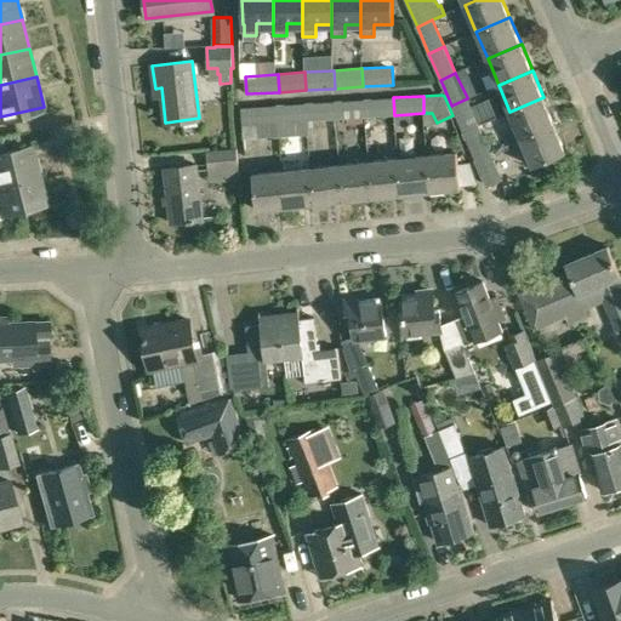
[(364,100),(364,118),(372,117),(393,115),(394,115),(393,97),(364,100)]
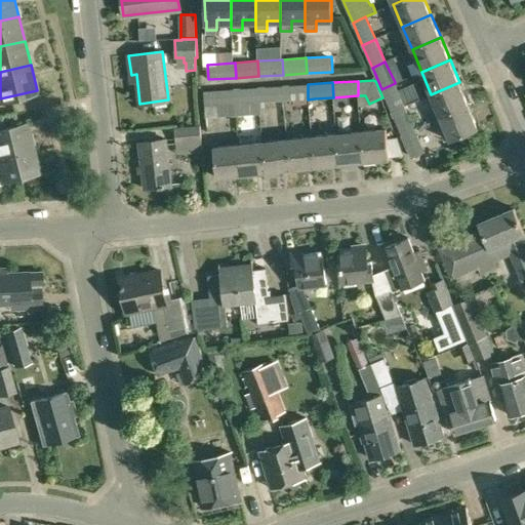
[(440,117),(469,105),(459,82),(431,94),(440,117)]
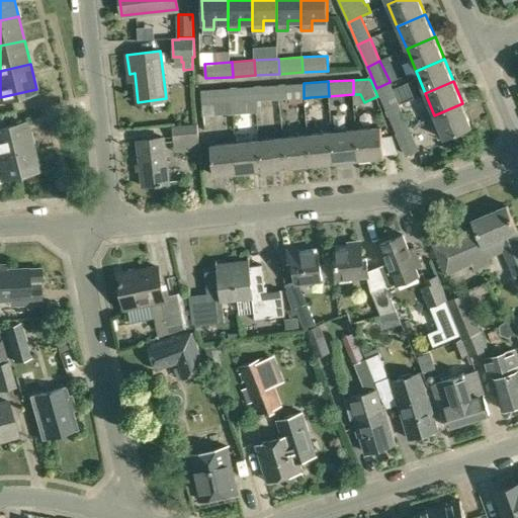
[(400,104),(390,82),(376,88),(386,110),(400,104)]
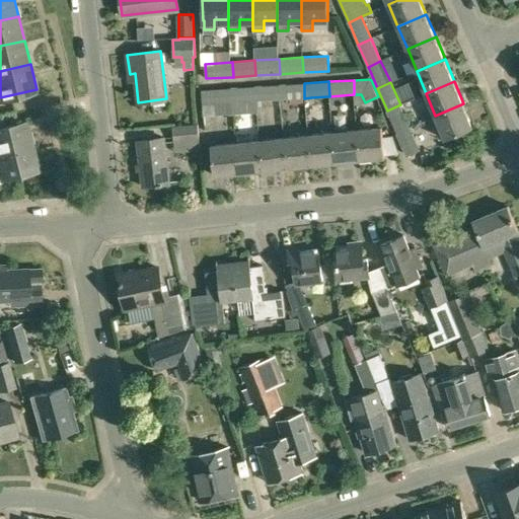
[(282,84),(282,99),(287,98),(287,102),(291,102),(291,103),(303,102),(303,98),(304,98),(304,83),(282,84)]
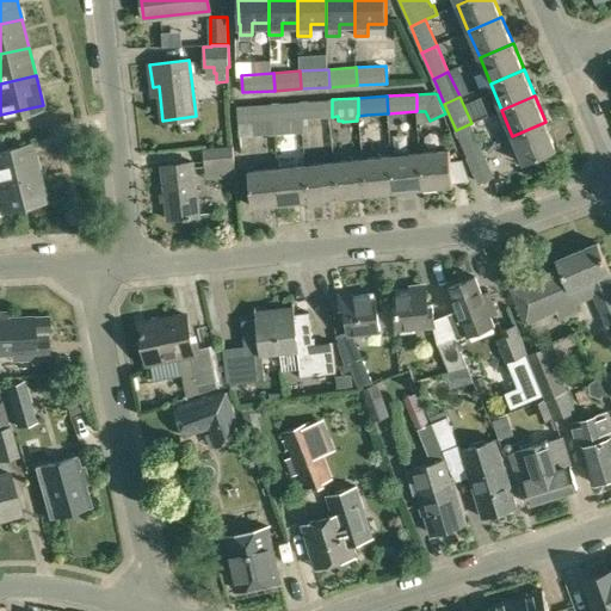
[(332,99),(300,102),(301,118),(302,125),(312,124),(312,118),(332,117),(332,99)]
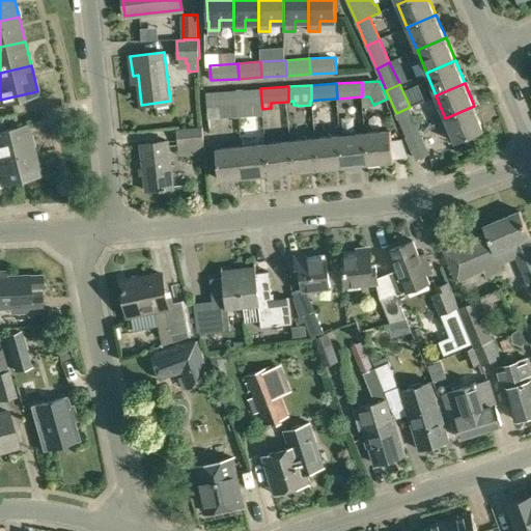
[(236,90),(238,105),(261,103),(260,88),(236,90)]
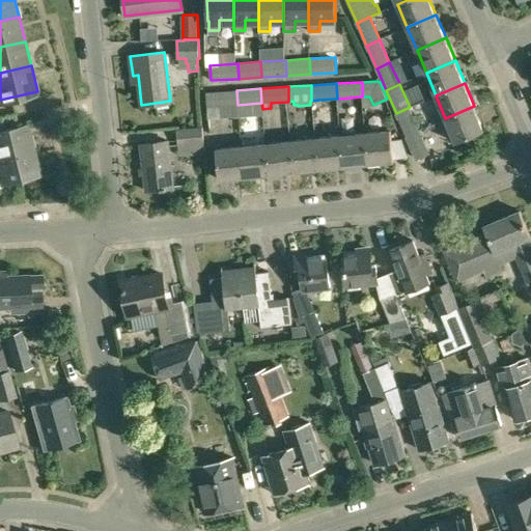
[(238,105),(236,90),(206,91),(208,118),(238,116),(238,114),(238,105)]
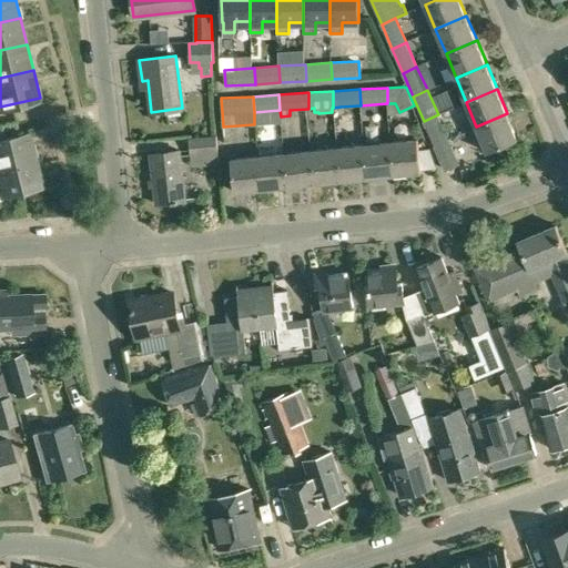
[(507,113),(476,127),(487,151),(518,139),(507,113)]
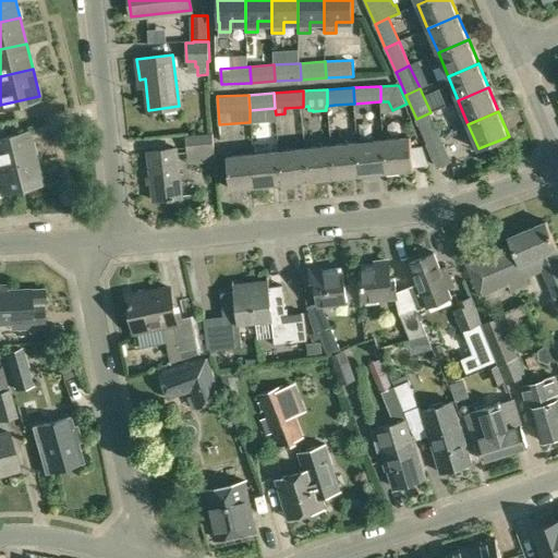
[(416,119),(427,143),(441,136),(431,112),(416,119)]
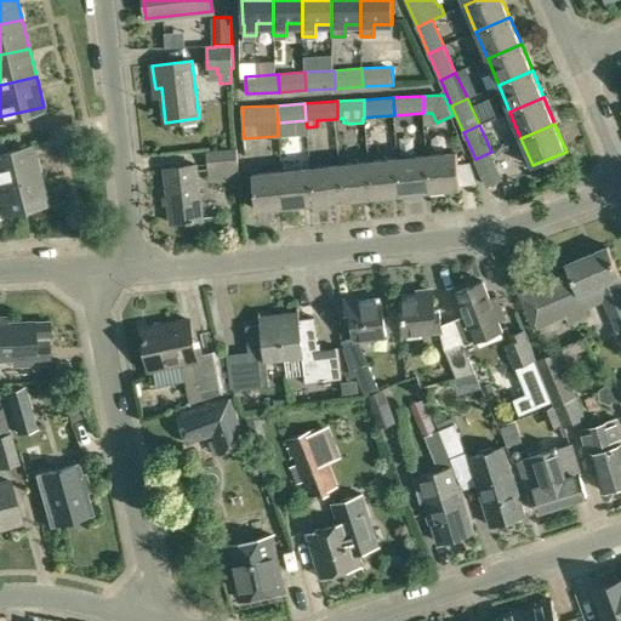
[(0,183),(40,174),(39,171),(41,170),(39,158),(35,158),(32,142),(0,149),(0,183)]
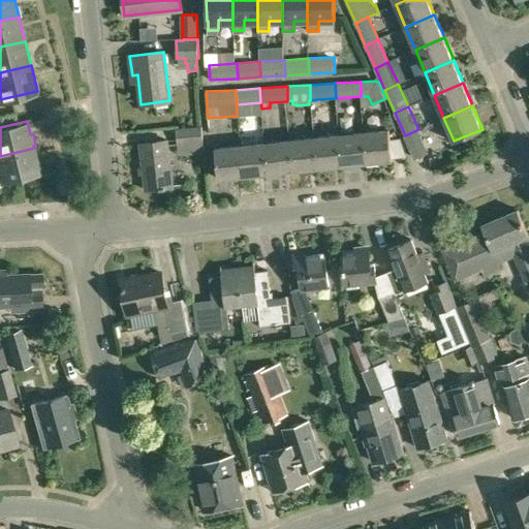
[(179,155),(190,154),(200,153),(205,153),(201,126),(176,128),(179,155)]
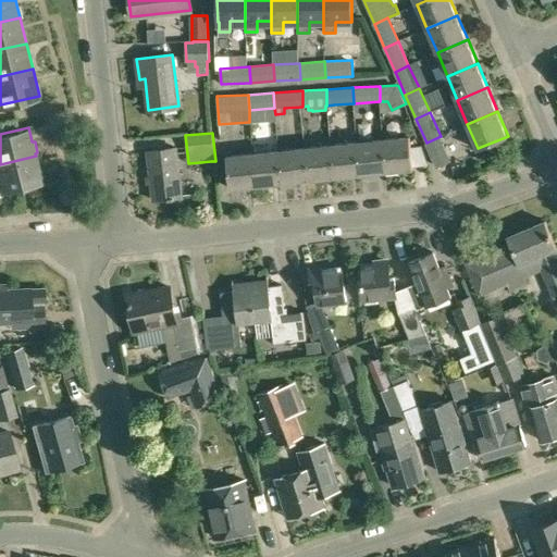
[(387,171),(415,168),(410,135),(384,138),(387,171)]
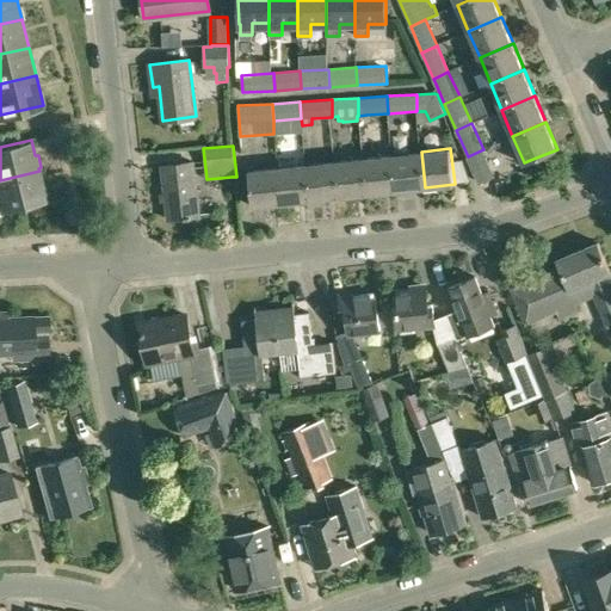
[(499,185),(483,149),(468,156),(488,201),(504,195),(503,193),(505,192),(501,184),(499,185)]
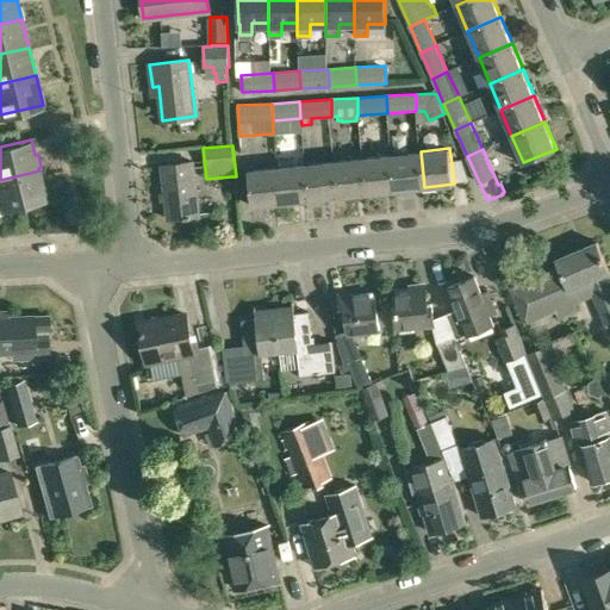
[(396,190),(424,187),(421,151),(392,154),(396,190)]
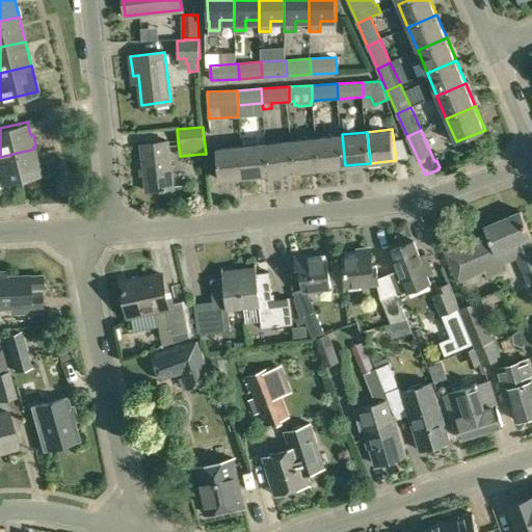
[(320,168),(345,165),(342,134),(317,137),(320,168)]
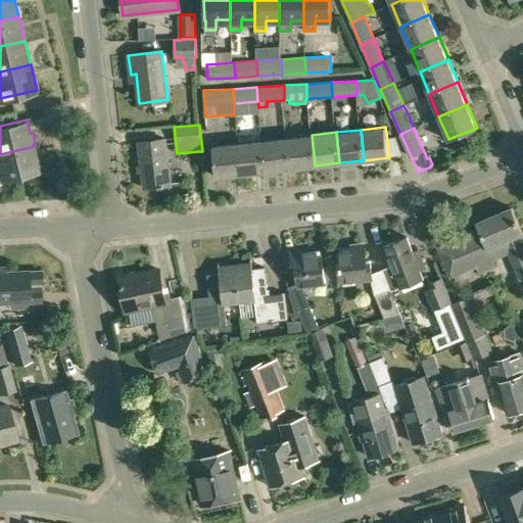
[(290,169),(315,165),(312,135),(287,138),(290,169)]
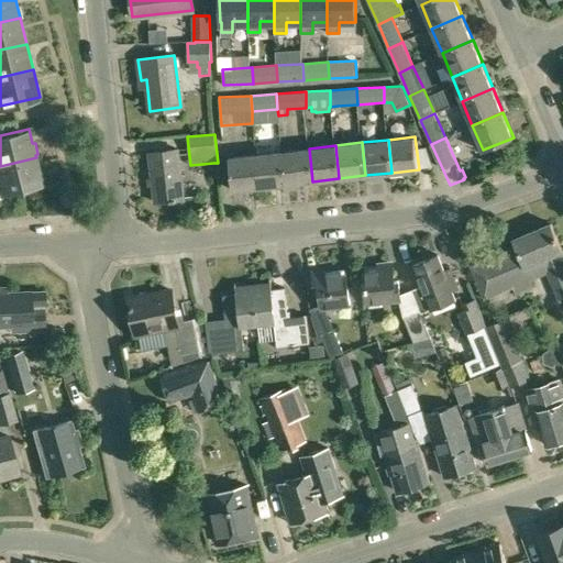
[(154,201),(184,198),(179,148),(148,152),(154,201)]
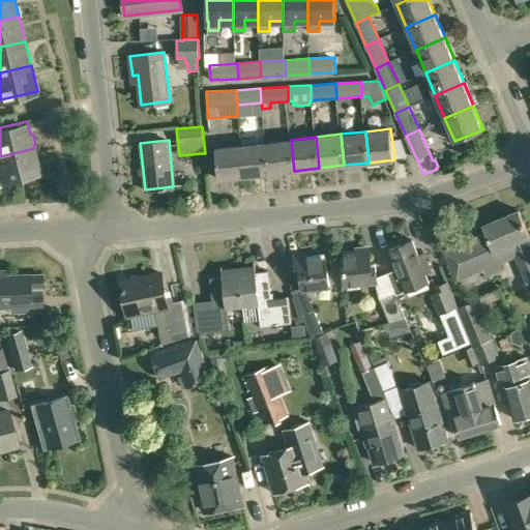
[(270,173),(294,171),(291,140),(266,142),(270,173)]
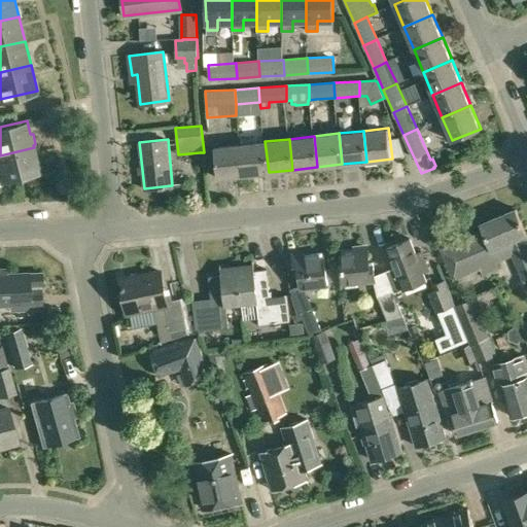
[(244,175),(269,172),(265,141),(240,144),(244,175)]
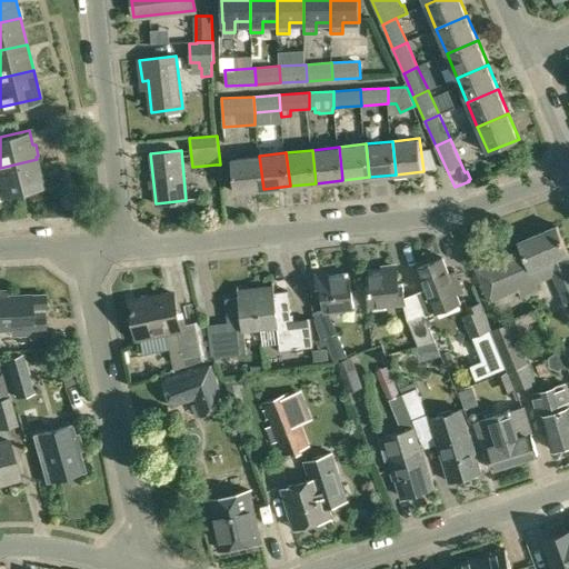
[(236,192),(263,189),(259,156),(232,159),(236,192)]
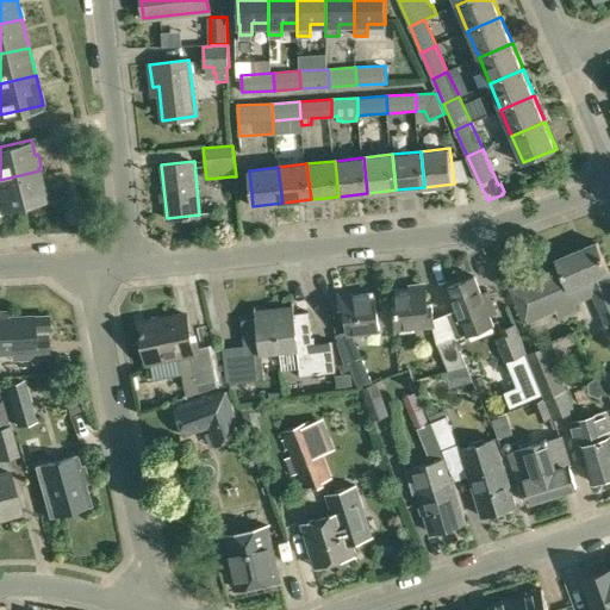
[(0,180),(0,212),(1,212),(1,210),(45,199),(39,170),(0,180)]
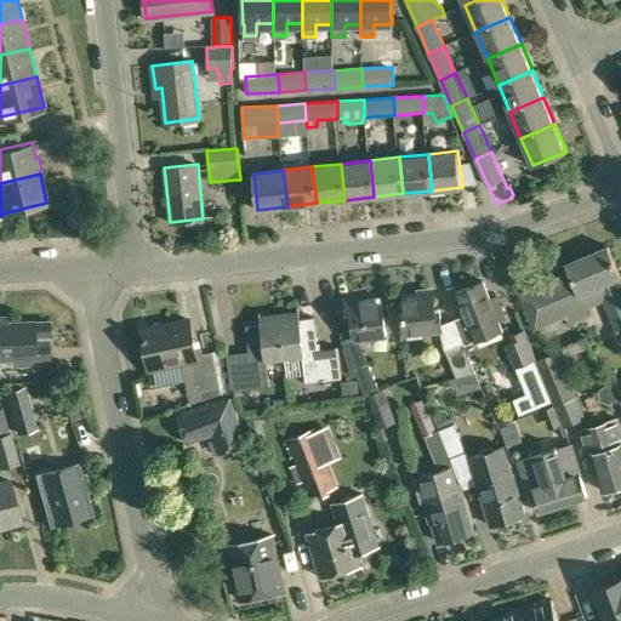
[(560,274),(580,320),(590,317),(586,309),(604,302),(615,330),(620,326),(620,274),(608,245),(567,263),(569,271),(560,274)]
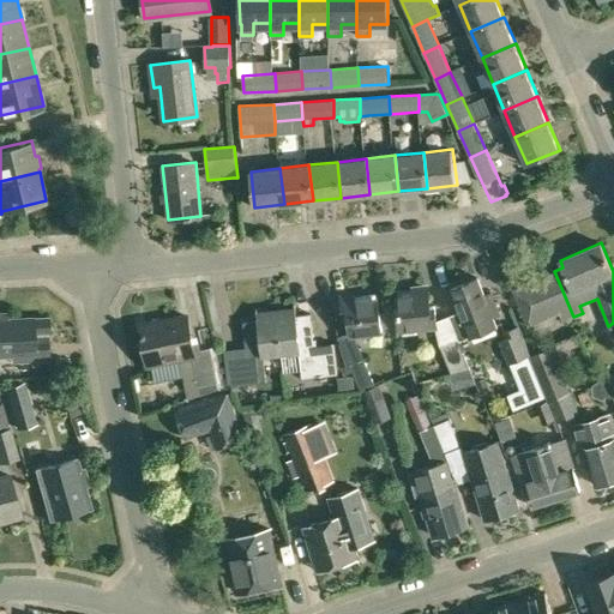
[(563,320),(573,317),(554,271),(512,289),(528,327),(546,319),(560,313),(563,320)]
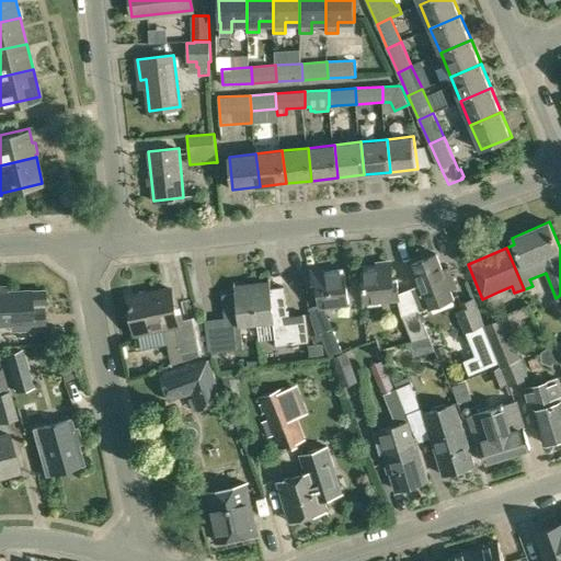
[(419,310),(420,311),(455,298),(450,288),(457,286),(449,267),(443,270),(437,253),(412,263),(421,285),(411,288),(419,310)]
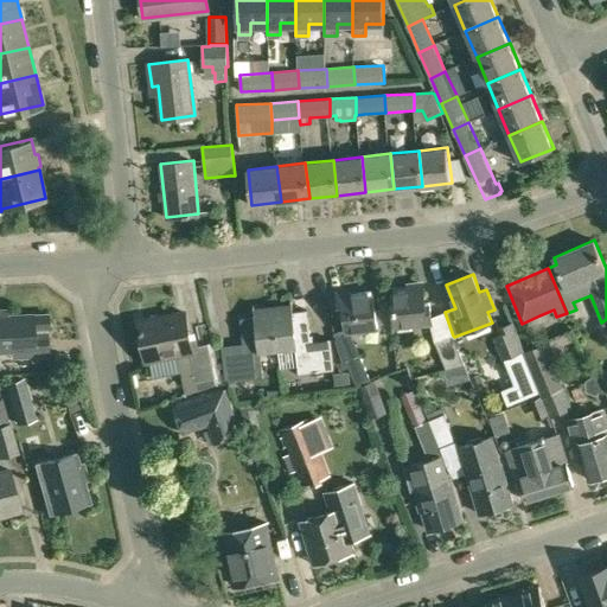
[(425,302),(423,283),(395,287),(395,292),(394,292),(397,326),(432,323),(429,302),(425,302)]
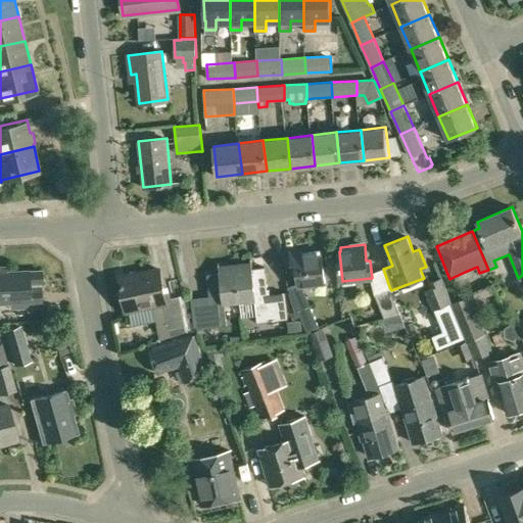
[(302,252),(292,253),(294,272),(299,272),(300,283),(300,285),(301,285),(326,282),(325,280),(337,279),(335,266),(324,267),(322,249),(302,252)]
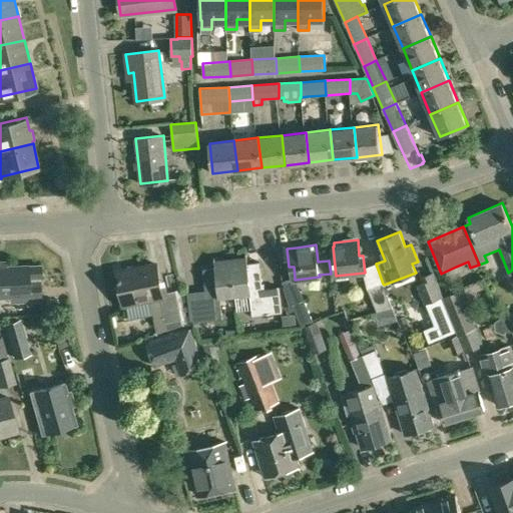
[(230,255),(234,296),(250,294),(252,316),(283,312),(280,287),(265,289),(265,284),(263,284),(260,263),(248,264),(246,253),(230,255)]
